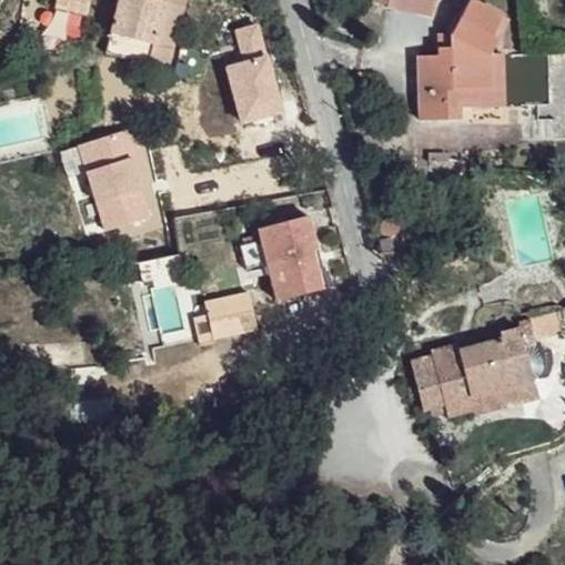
[(50,0),(49,8),(82,12),(83,0),(50,0)]
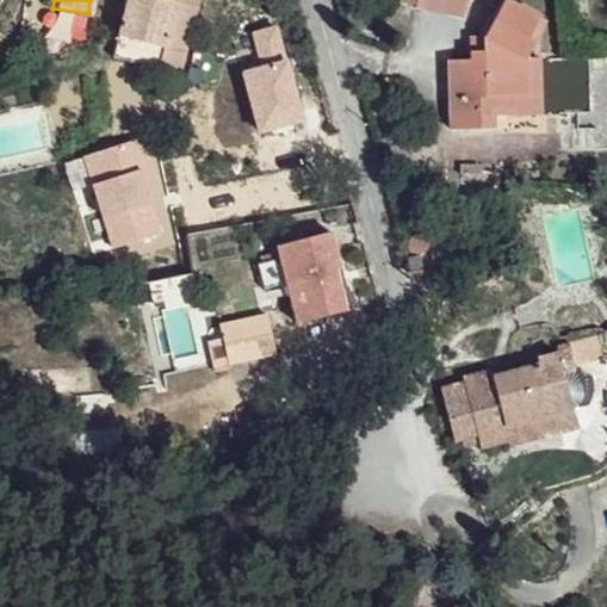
[(113,32),(106,55),(159,74),(173,76),(199,0),(177,0),(162,47),(113,32)]
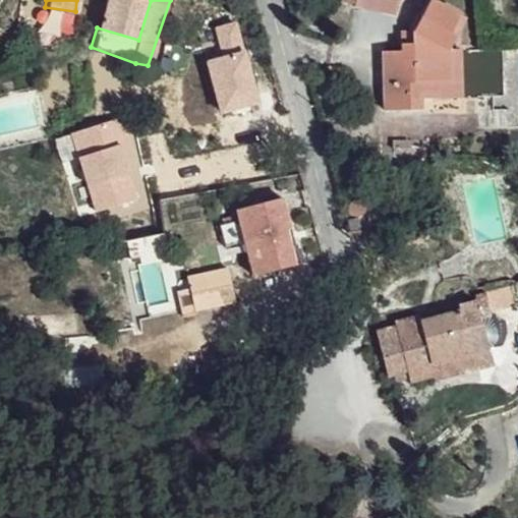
[(106,0),(97,27),(138,40),(151,0),(106,0)]
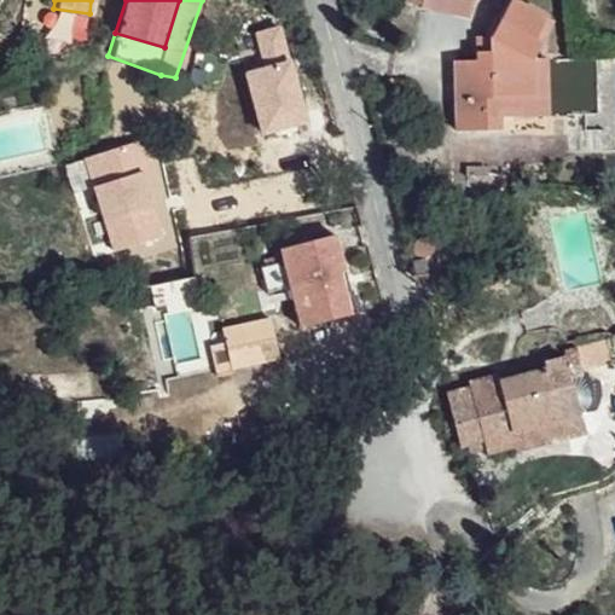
[(421,0),(421,1),(468,17),(470,0),(421,0)]
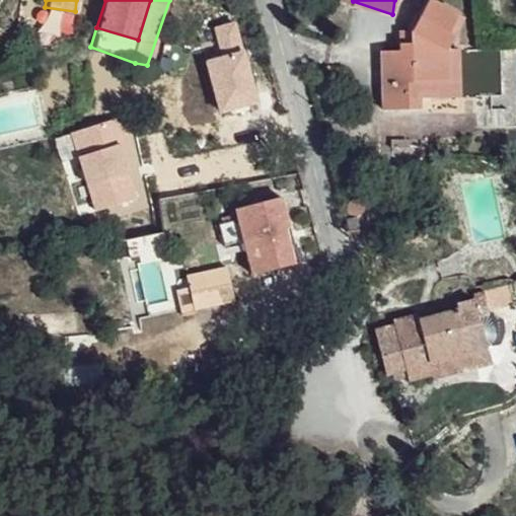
[(399,46),(381,45),(381,105),(422,106),(422,96),(462,96),(460,46),(450,48),(467,17),(440,0),(427,0),(411,39),(398,39),(399,46)]
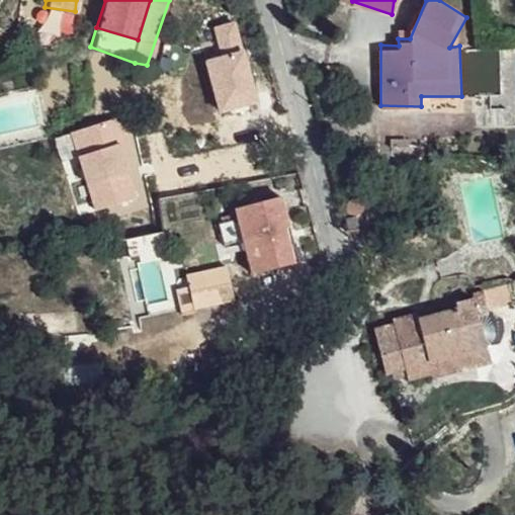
[(108,137),(88,143),(122,238),(133,237),(130,231),(138,226),(108,137)]
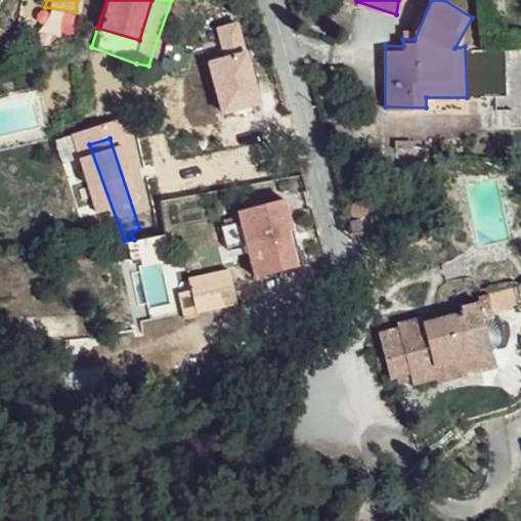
[(274,202),(229,213),(246,279),(287,268),(281,230),(274,202)]
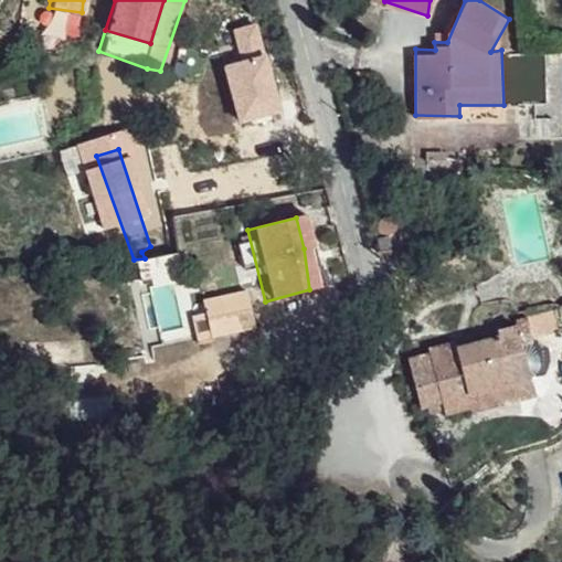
[(246,293),(197,297),(200,330),(248,327),(246,293)]
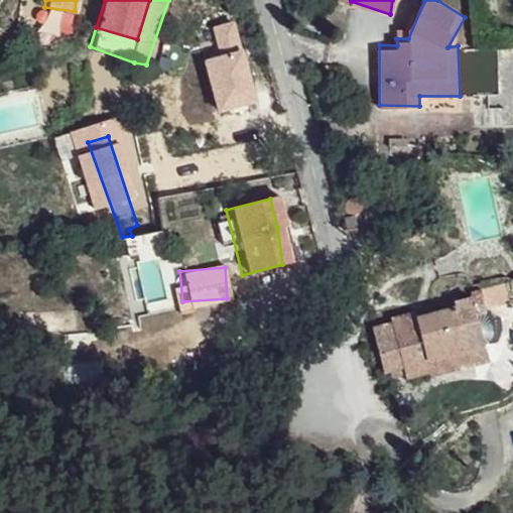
[(469,298),(390,318),(392,323),(373,328),(384,371),(403,366),(406,378),(430,372),(425,358),(458,352),(462,369),(473,367),(482,408),(487,407),(498,403),(508,397),(512,392),(512,290),(512,287),(469,298)]
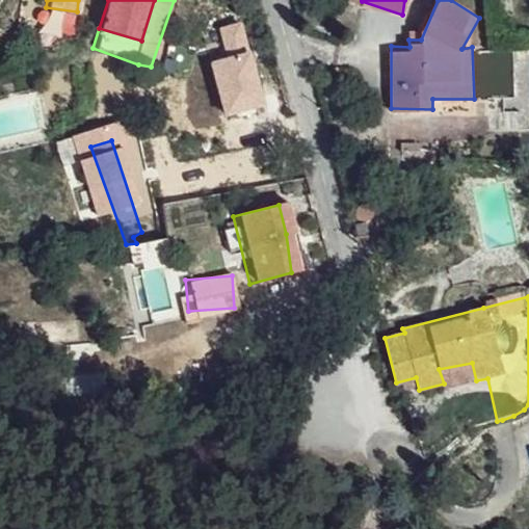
[(472,363),(439,369),(444,384),(445,390),(476,380),(472,363)]
